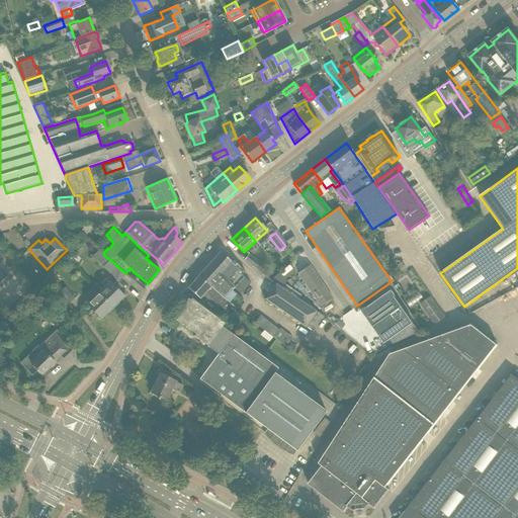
[(85,240),(80,245),(84,249),(89,245),(85,240)]
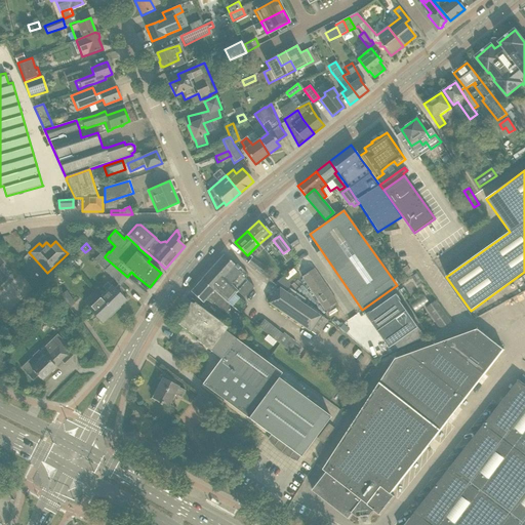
[(101,253),(94,259),(105,271),(119,285),(127,277),(112,264),(105,257),(101,253)]
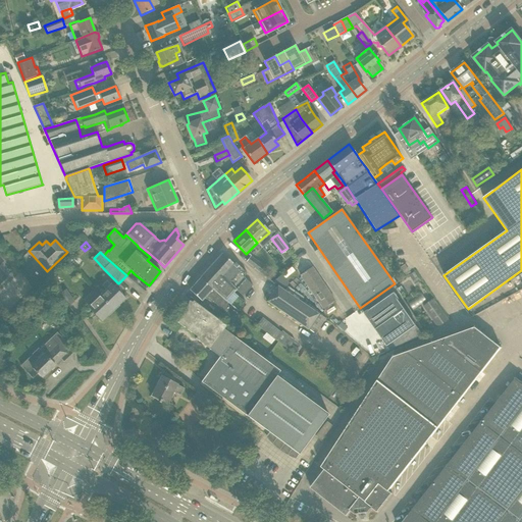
[(212,265),(201,278),(228,304),(238,311),(245,303),(233,294),(237,291),(243,297),(253,285),(243,277),(247,273),(236,263),(233,264),(222,254),(212,265)]
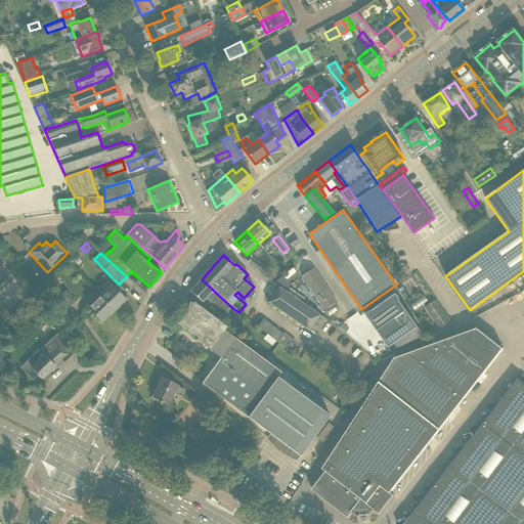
[(74,256),(69,261),(76,269),(81,264),(74,256)]
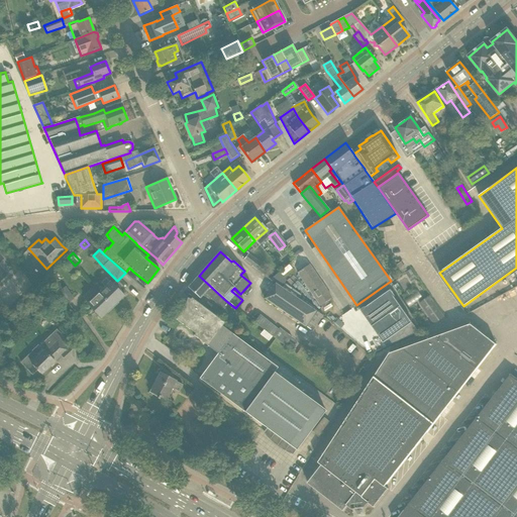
[(256,270),(261,265),(247,254),(244,260),(256,270)]
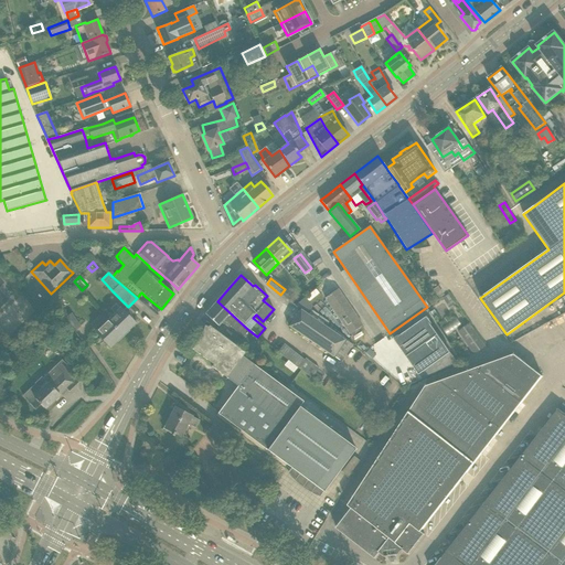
[(439,298),(444,295),(437,287),(433,290),(439,298)]
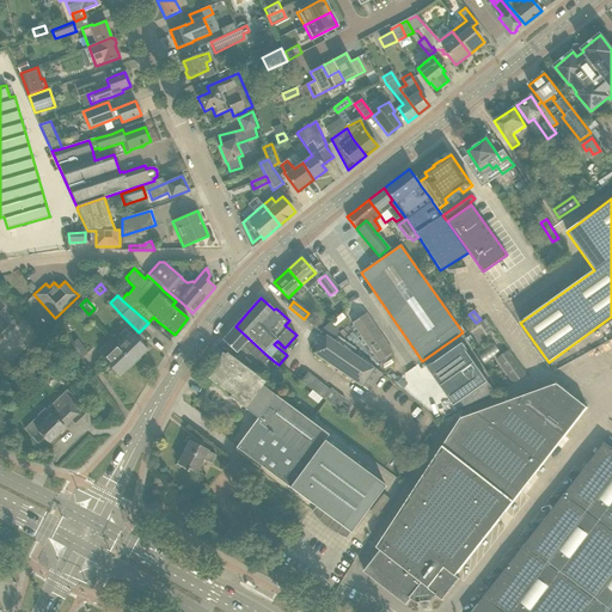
[(386,356),(392,353),(366,313),(352,323),(379,362),(384,359),(385,361),(389,359),(386,356)]
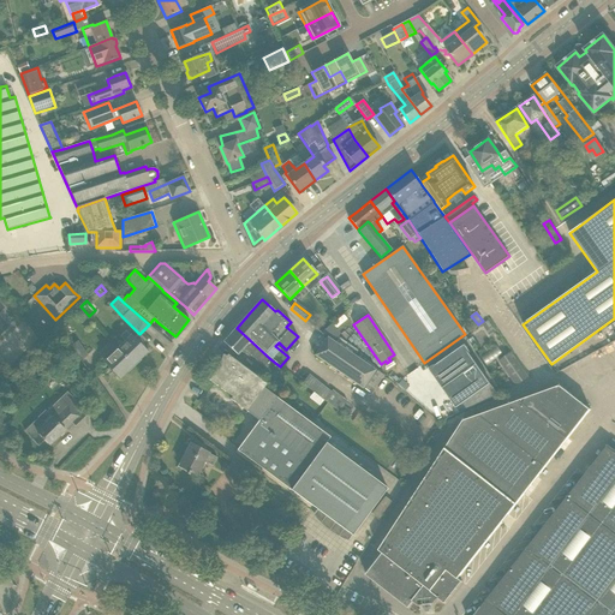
[(22,320),(0,339),(0,344),(15,359),(37,338),(22,320)]
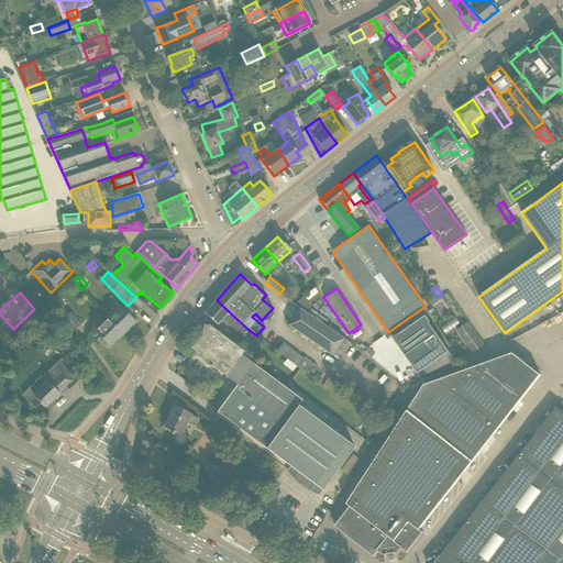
[(446,307),(452,304),(446,295),(441,298),(446,307)]
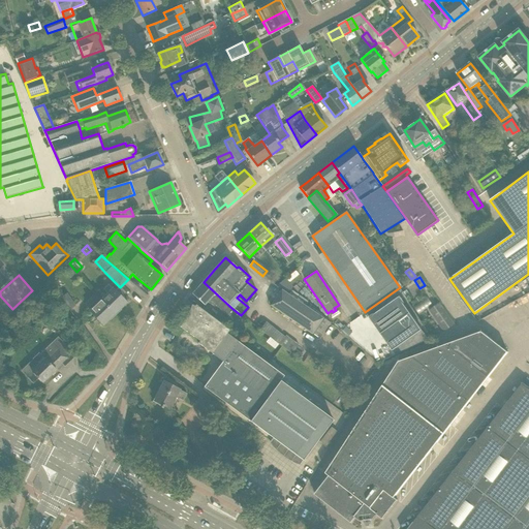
[(204,282),(192,294),(204,304),(208,299),(225,315),(235,322),(241,315),(231,308),(204,282)]
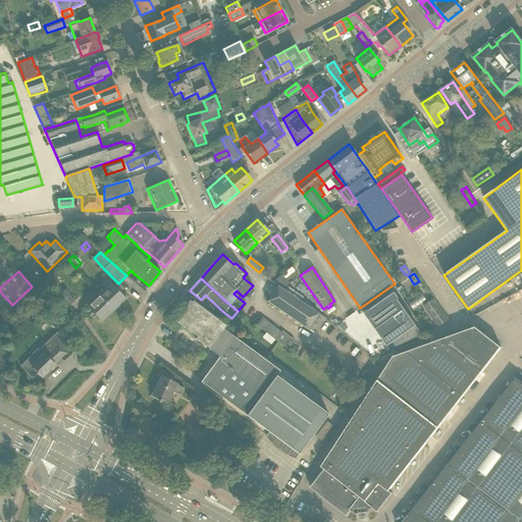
[(109,282),(108,283),(106,280),(101,284),(104,288),(103,289),(106,292),(101,297),(109,305),(113,309),(124,299),(109,282)]
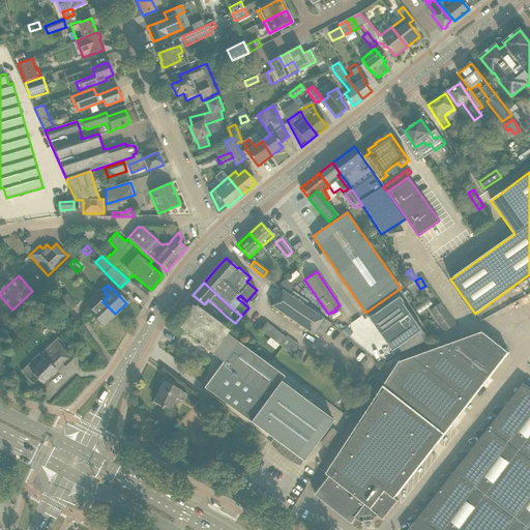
[(293,288),(287,293),(305,305),(307,302),(293,292),(295,290),(293,288)]
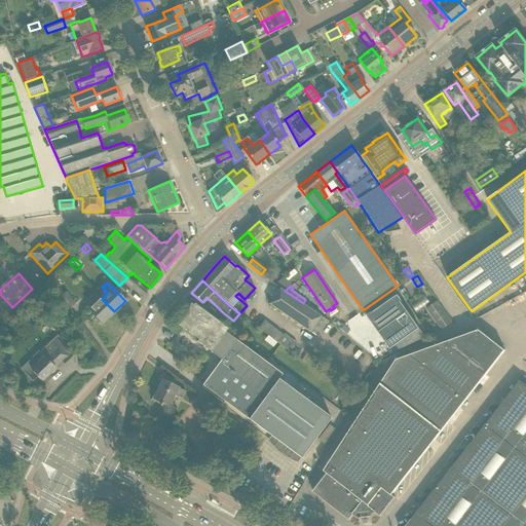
[(322,315),(303,303),(285,291),(279,288),(268,304),(310,332),(310,331),(317,336),(328,322),(321,315),(322,315)]
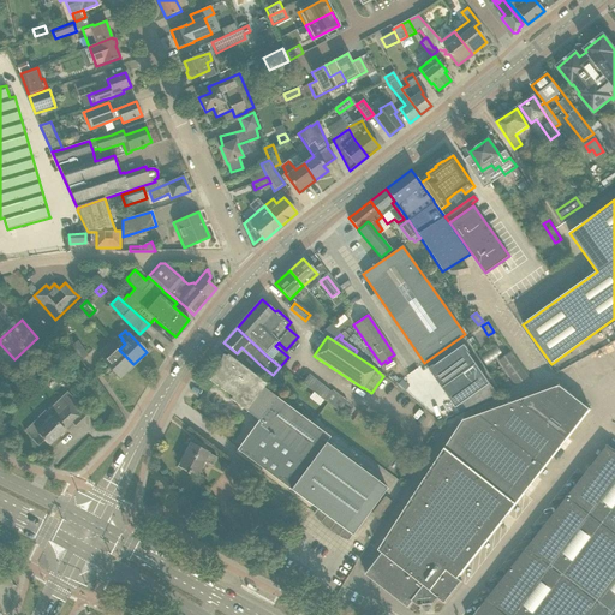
[(82,359),(88,354),(77,341),(71,346),(82,359)]
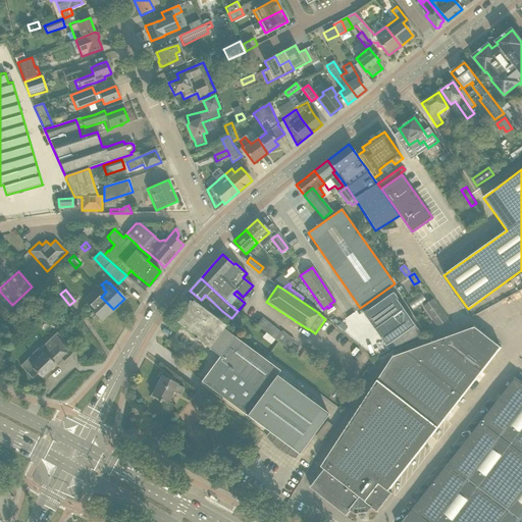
[(393,293),(364,313),(387,347),(416,325),(393,293)]
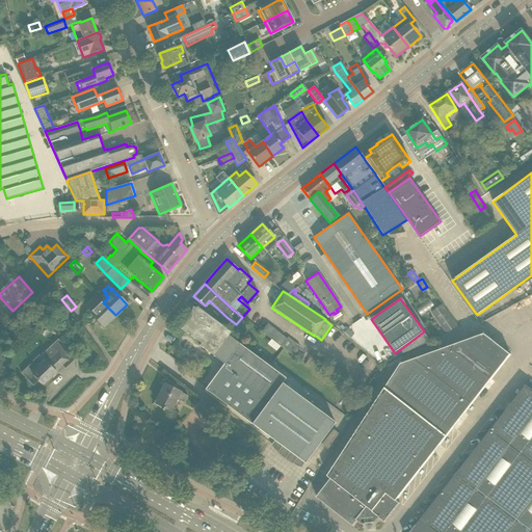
[(115,315),(111,311),(103,302),(96,309),(94,306),(88,311),(104,326),(115,315)]
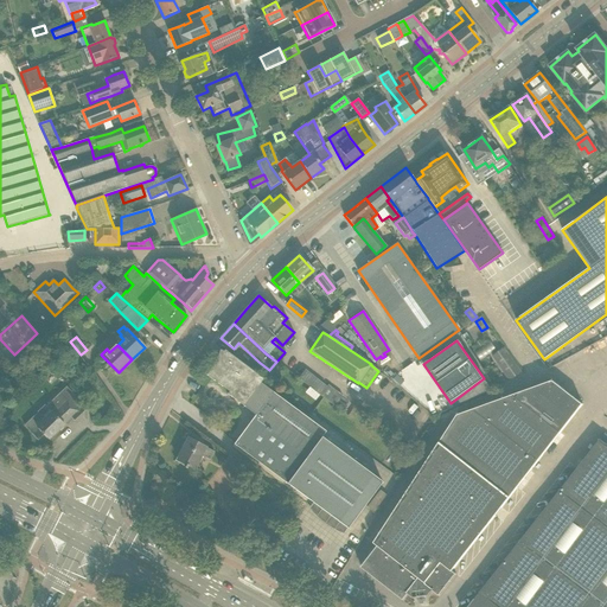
[(509,381),(522,371),(504,347),(491,356),(509,381)]
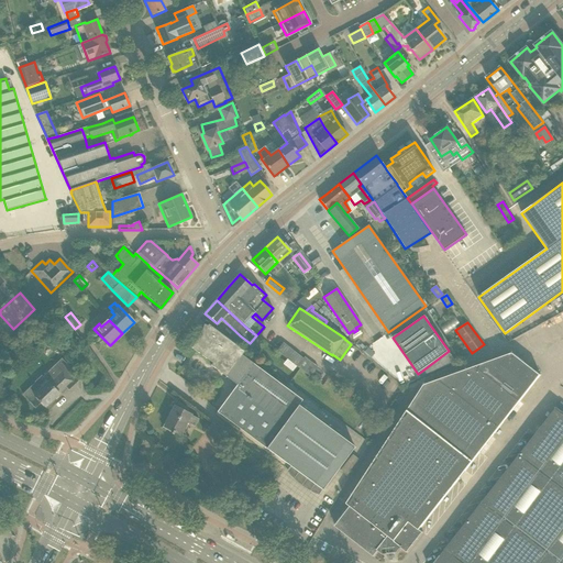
[(244,352),(218,331),(208,324),(207,326),(203,324),(203,327),(202,326),(200,330),(201,331),(201,333),(202,333),(191,348),(212,363),(211,365),(236,385),(217,412),(266,449),(298,406),(298,405),(301,400),(241,355),(244,352)]
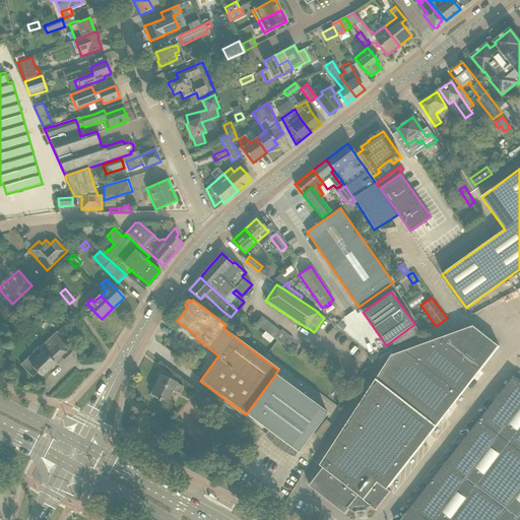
[(261,317),(256,324),(266,332),(273,338),(279,331),(273,326),(261,317)]
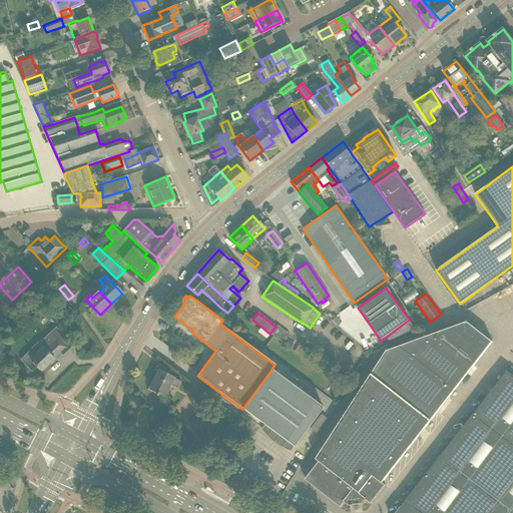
[(431,421),(493,342),(468,322),(386,353),(371,374),(372,374),(431,421)]
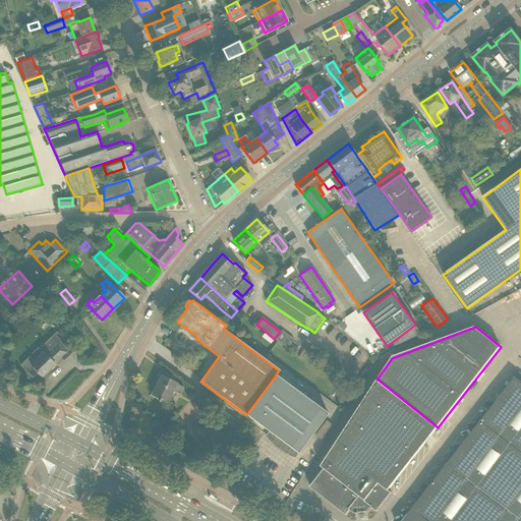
[(274,339),(267,333),(264,337),(276,346),(278,343),(286,349),(287,348),(274,339)]
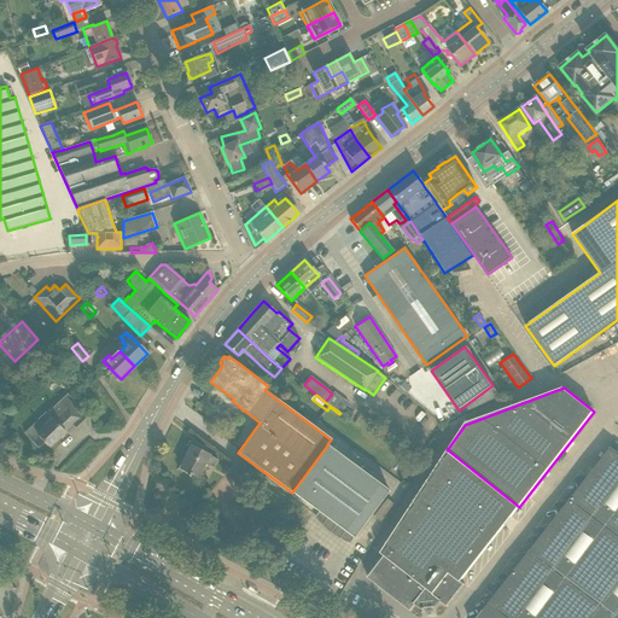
[(79,418),(70,409),(60,400),(46,414),(52,419),(45,425),(40,420),(24,435),(39,448),(45,442),(50,447),(65,432),(65,431),(79,418)]
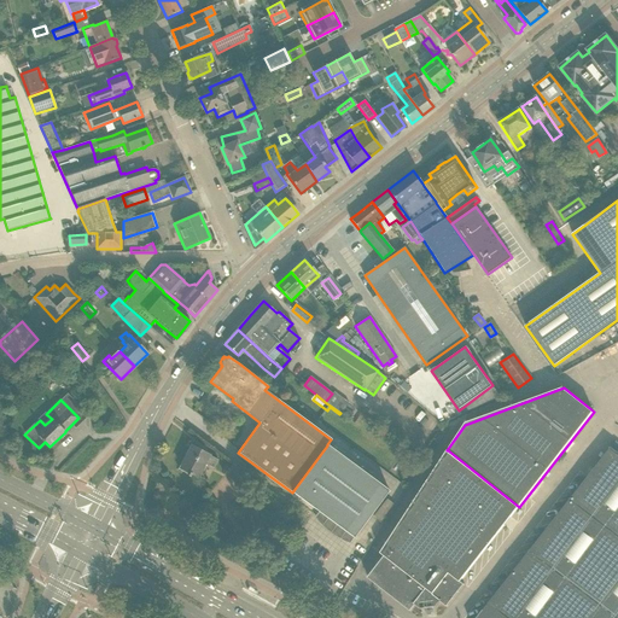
[(344,408),(340,413),(348,419),(351,414),(344,408)]
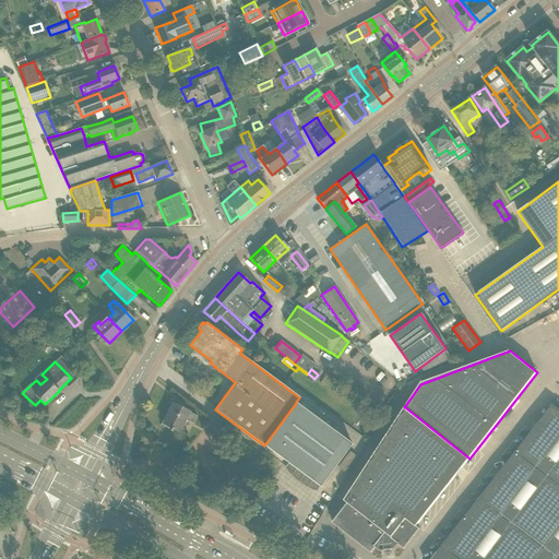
[(296,403),(264,445),(285,462),(284,464),(284,465),(286,463),(287,464),(319,487),(352,443),(296,403)]
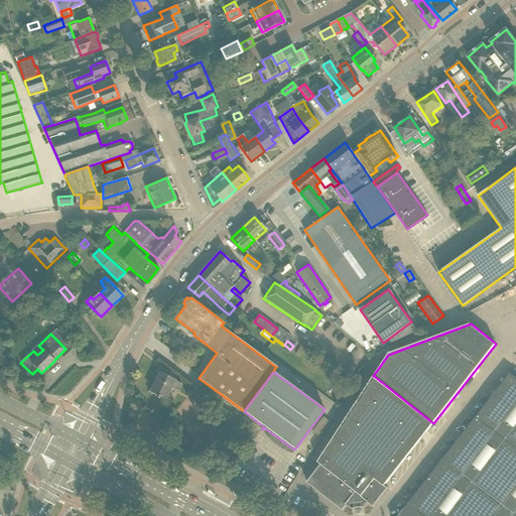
[(178,391),(182,384),(160,373),(154,384),(153,383),(148,392),(157,396),(157,397),(158,398),(160,396),(165,398),(170,387),(178,391)]
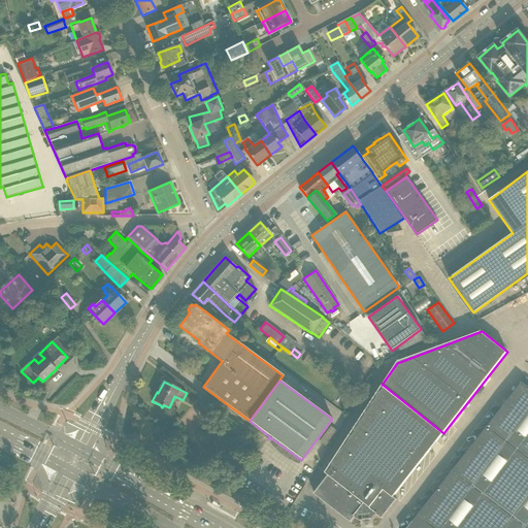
[(410,523),(406,527),(527,527),(527,387),(522,383),(410,523)]
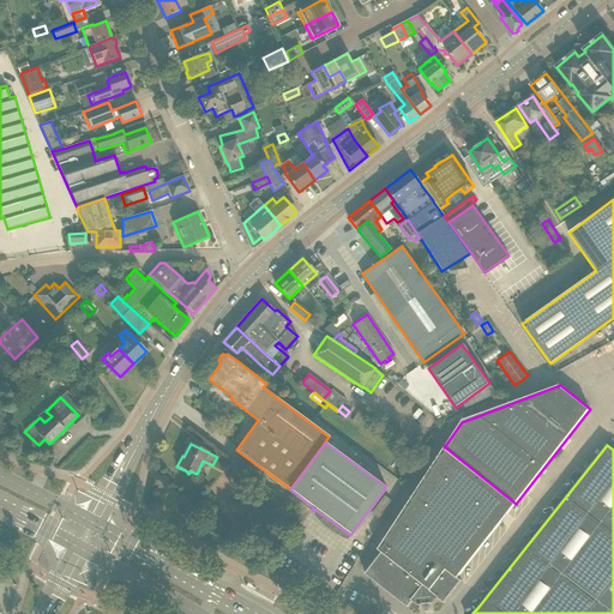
[(458,578),(516,504),(445,447),(378,549),(383,553),(366,573),(408,607),(413,601),(419,605),(433,603),(438,597),(444,602),(461,581),(458,578)]
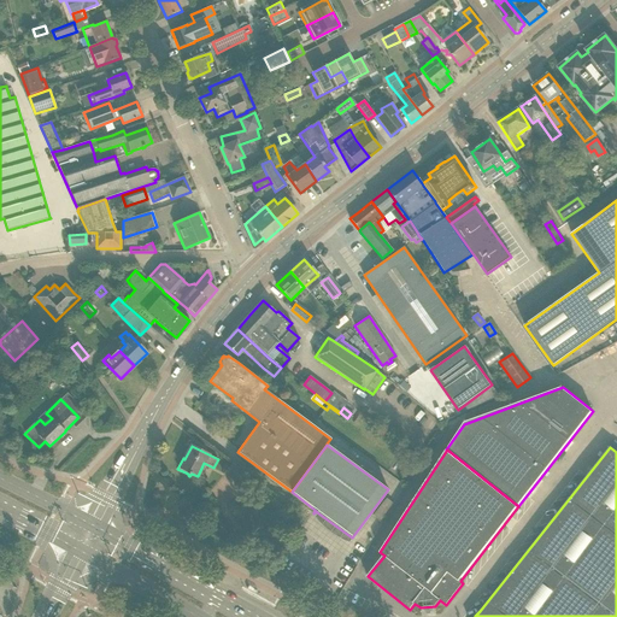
[(240,487),(248,475),(231,463),(223,474),(240,487)]
